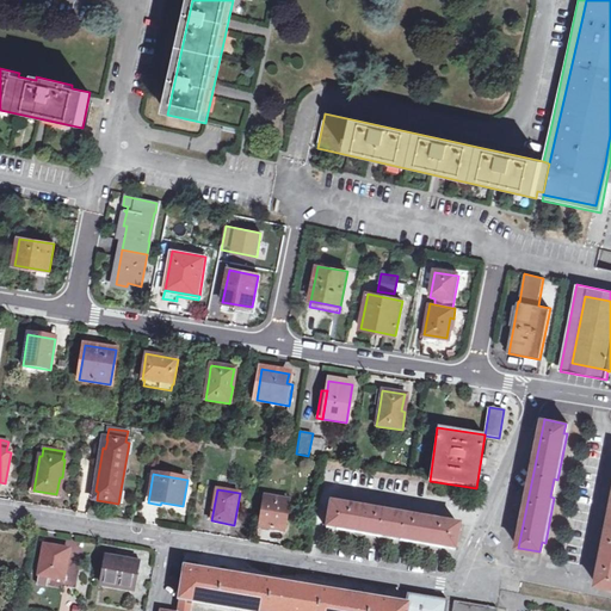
[(284,511),(288,511),(289,501),(265,497),(259,528),(279,531),(284,511)]
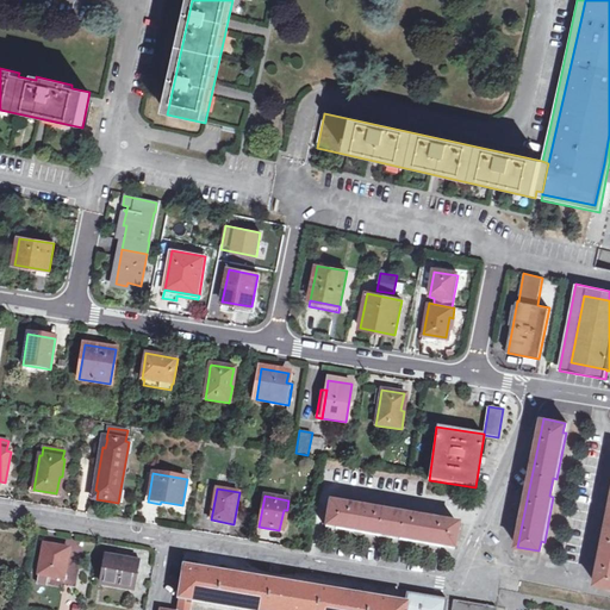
[(336,526),(336,529),(381,537),(381,534),(400,536),(399,540),(444,548),(446,545),(455,546),(458,526),(330,503),(327,524),(336,526)]
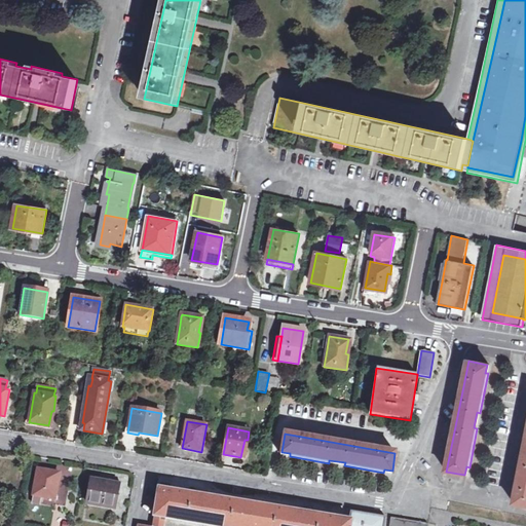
[(525,505),(525,442),(514,503),(525,505)]
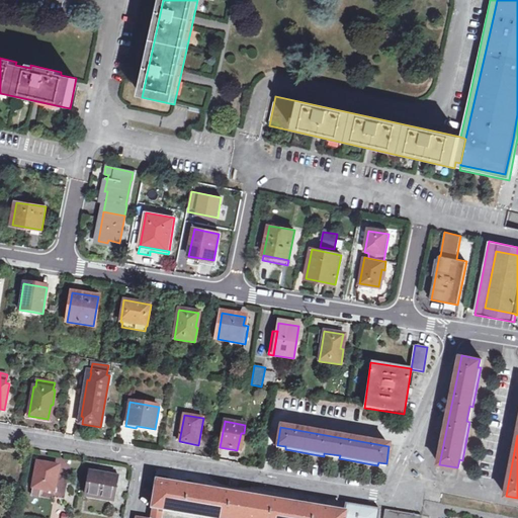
[(39,496),(40,490),(52,492),(55,473),(57,475),(59,465),(37,461),(32,488),(33,488),(32,495),(39,496)]
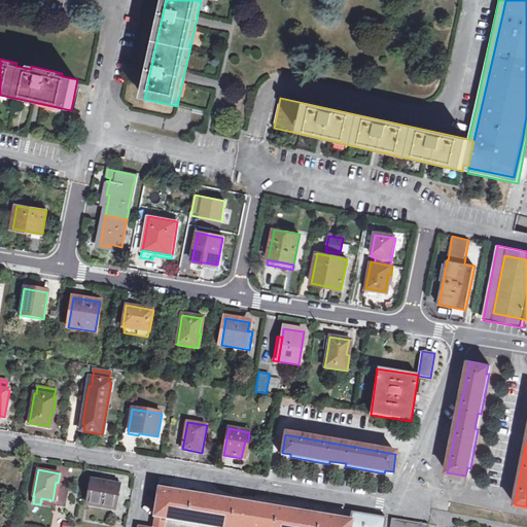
[(112,510),(116,486),(92,482),(88,503),(112,510)]
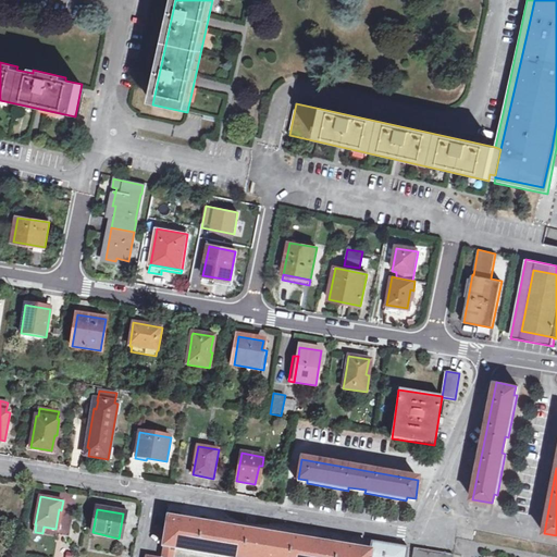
[(172,556),(173,548),(226,556),(407,556),(409,546),(371,540),(370,549),(169,517),(163,546),(165,547),(163,556),(166,556),(172,556)]
